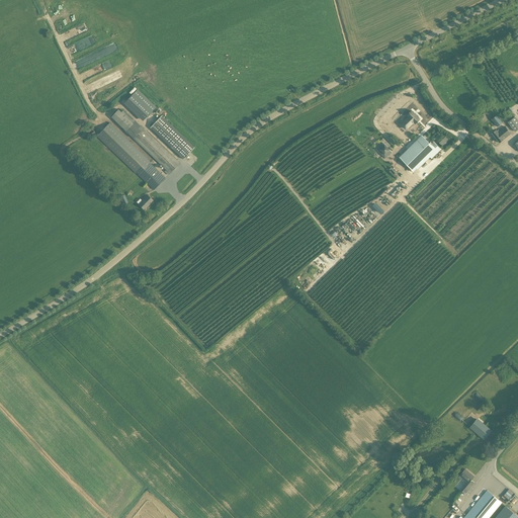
[(143,120),(156,108),(138,90),(125,103),(143,120)]
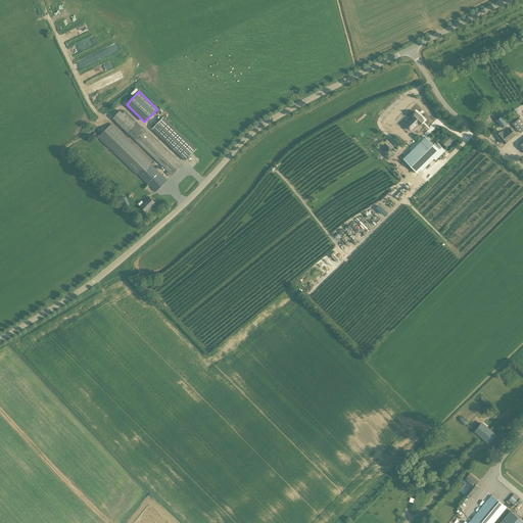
[(123,113),(120,110),(112,119),(135,140),(168,172),(167,173),(170,177),(182,164),(145,129),(145,130),(126,110),(123,113)]
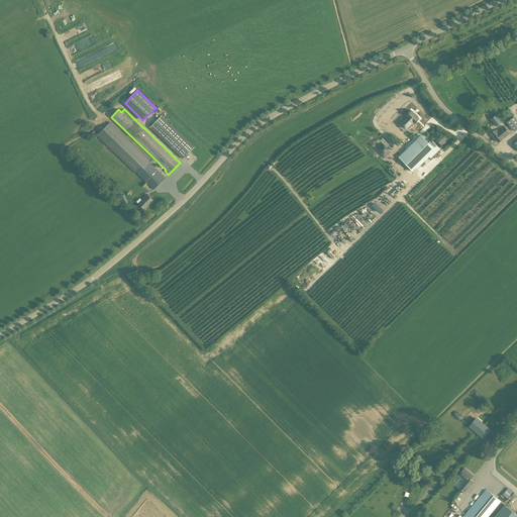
[(408,116),(402,122),(409,128),(412,125),(411,124),(413,122),(415,123),(419,119),(411,111),(406,115),(408,116)]
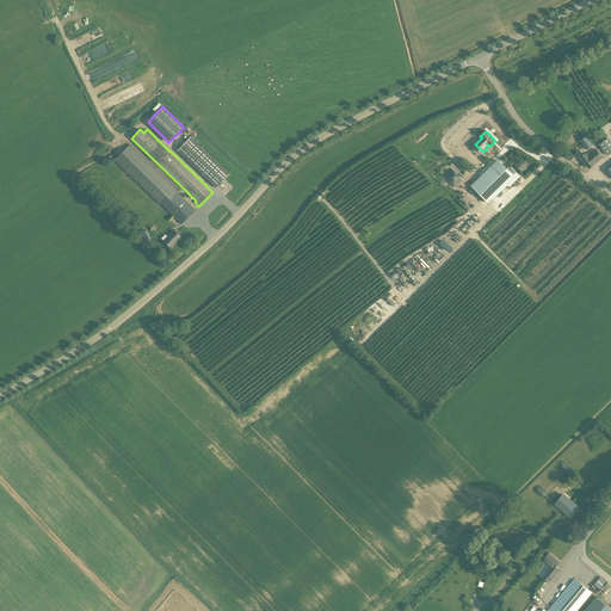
[(586,136),(580,141),(587,149),(592,144),(586,136)]
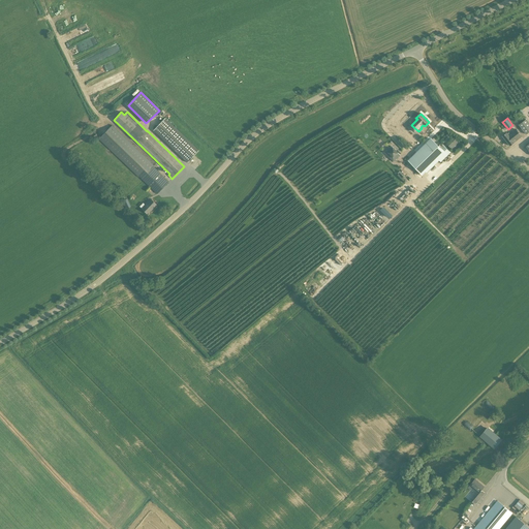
[(165,119),(154,130),(187,163),(199,151),(165,119)]
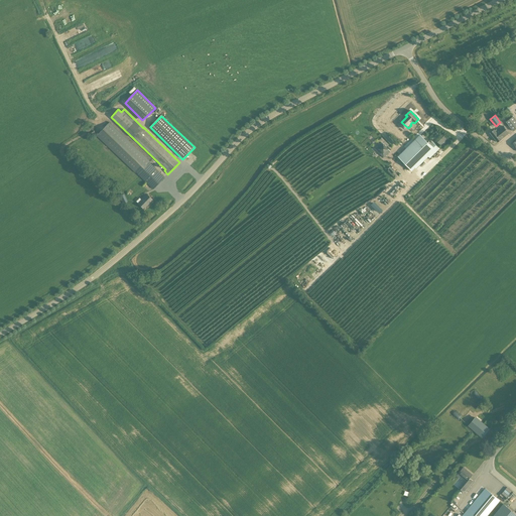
[(515,120),(513,116),(508,120),(506,122),(513,131),(515,128),(515,120)]
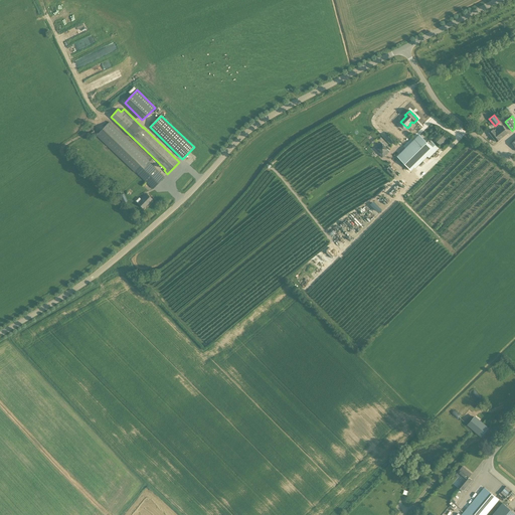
[(153,189),(156,186),(164,177),(150,163),(151,162),(109,123),(97,135),(138,175),(153,189)]
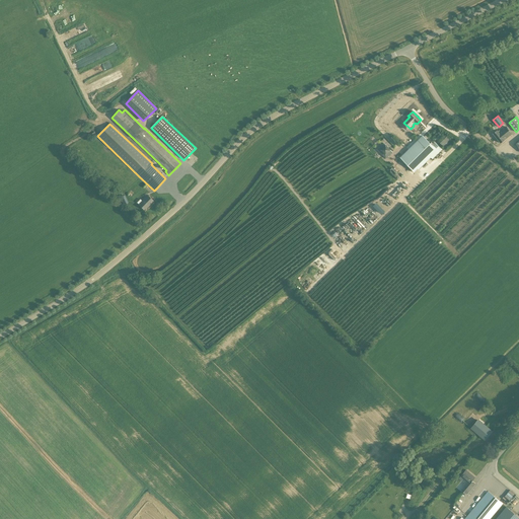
[(501,143),(512,134),(506,127),(499,132),(498,131),(494,134),(501,143)]
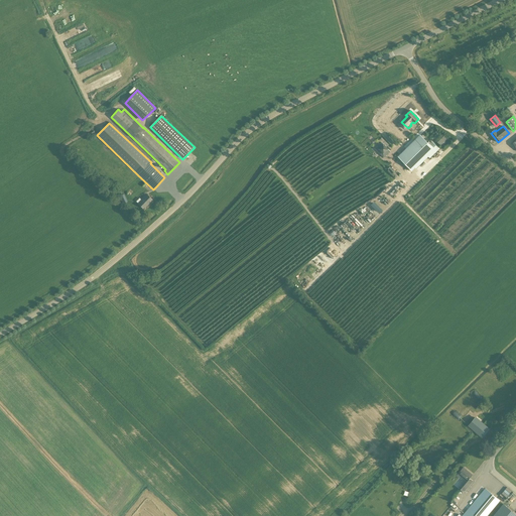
[(443,149),(453,141),(449,137),(444,133),(436,141),(440,146),(443,149)]
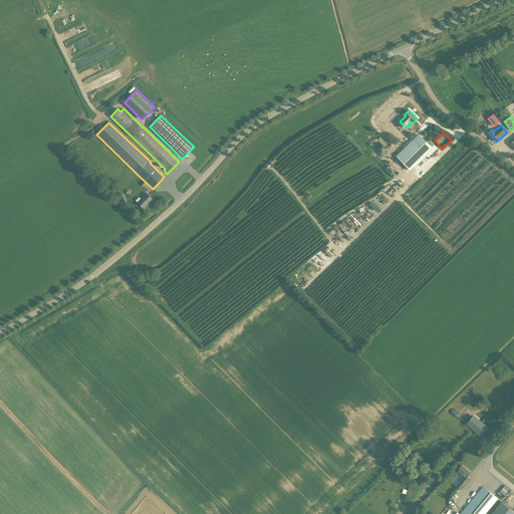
[(419,135),(397,156),(411,170),(414,166),(415,167),(427,155),(429,157),(437,148),(431,142),(428,145),(419,135)]
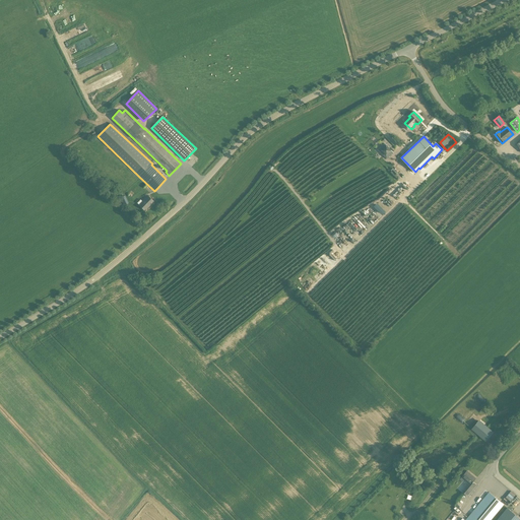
[(384,143),(377,150),(386,158),(393,152),(384,143)]
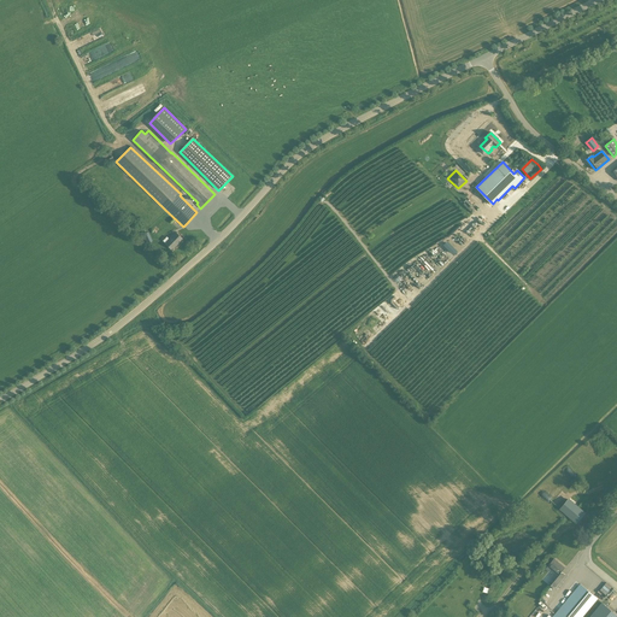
[(168,236),(163,241),(165,244),(172,250),(183,239),(176,233),(170,239),(168,236)]
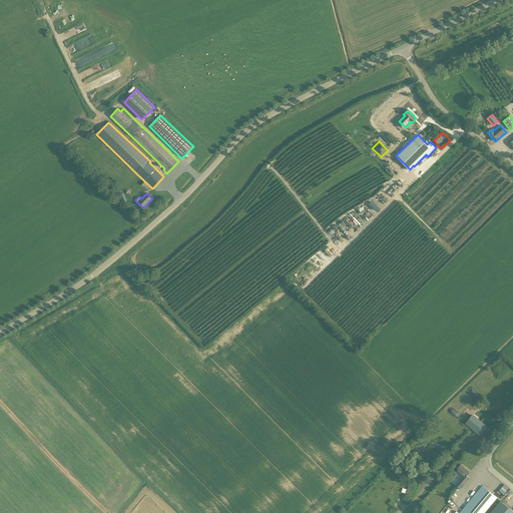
[(473,416),(467,423),(478,433),(479,434),(486,426),(473,416)]
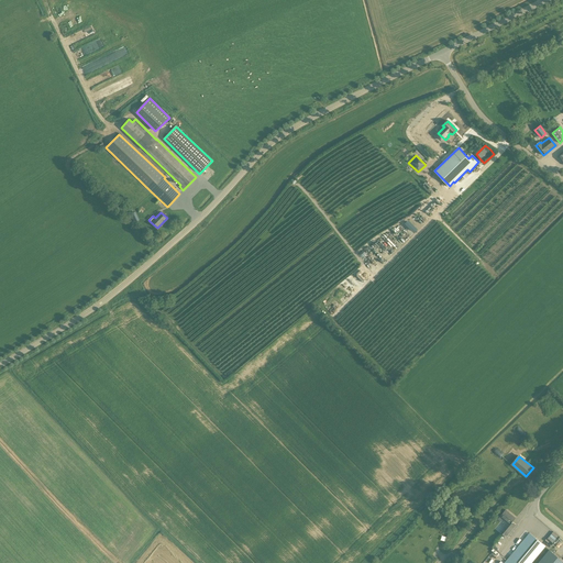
[(501,533),(507,538),(517,526),(512,521),(515,518),(506,510),(500,516),(498,519),(500,522),(504,519),(509,523),(501,533)]
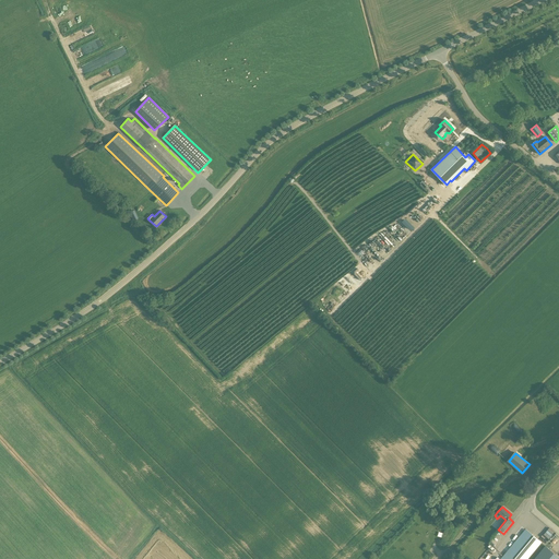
[(528,558),(542,544),(525,530),(500,558),(528,558)]
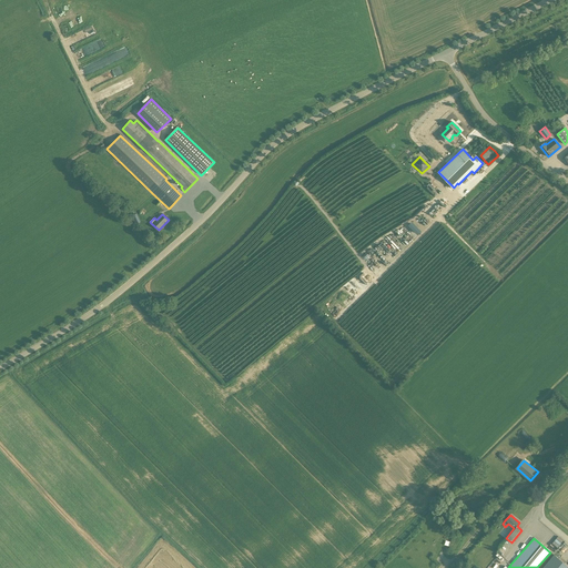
[(567,567),(567,566),(555,555),(543,567),(567,567)]
